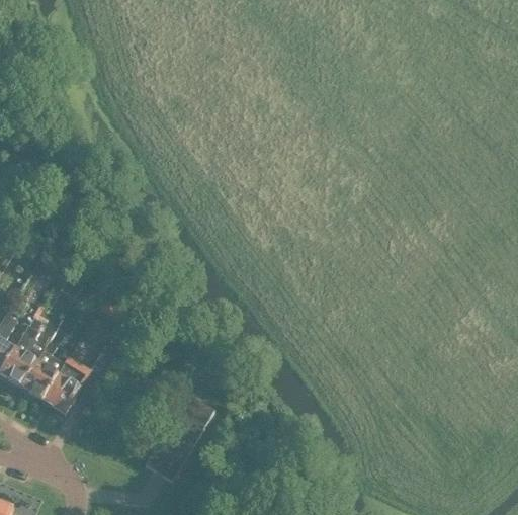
[(26,132),(34,136),(35,134),(37,129),(29,124),(27,130),(26,132)]
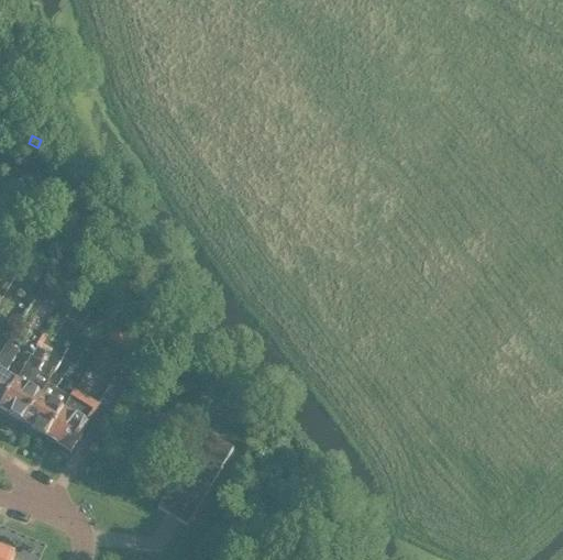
[(42,283),(36,293),(47,299),(53,289),(42,283)]
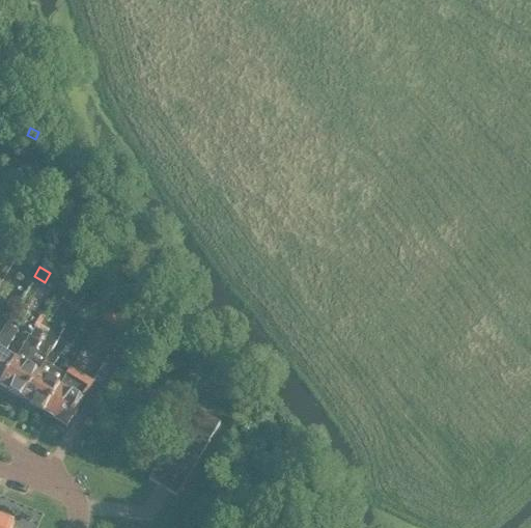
[(72,283),(64,295),(78,303),(84,292),(72,283)]
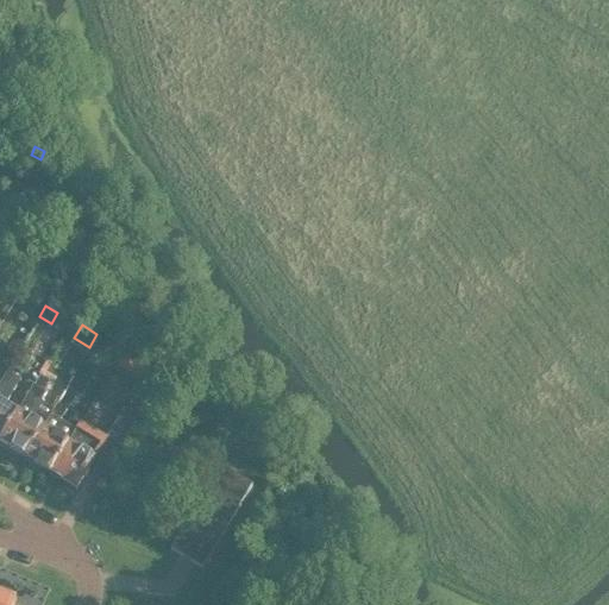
[(125,348),(118,360),(131,367),(138,355),(125,348)]
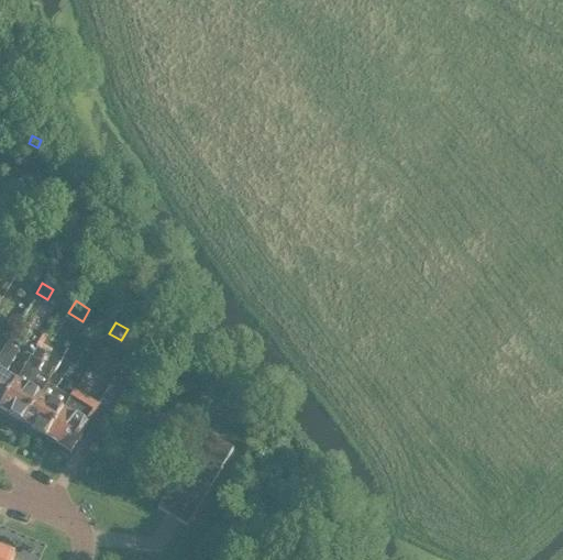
[(78,329),(72,338),(84,346),(92,331),(80,325),(78,329)]
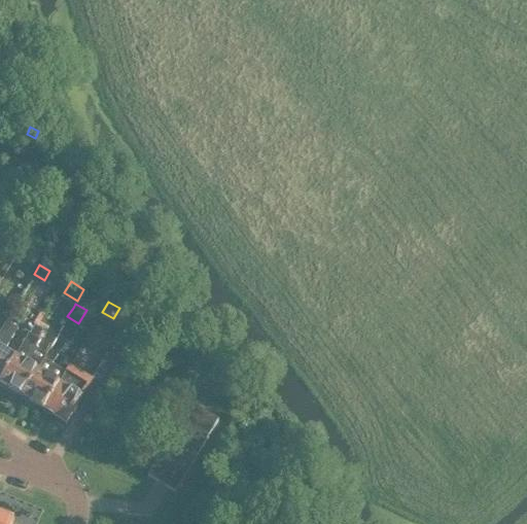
[(0,328),(0,378),(14,354),(14,353),(4,347),(19,324),(6,317),(0,328)]
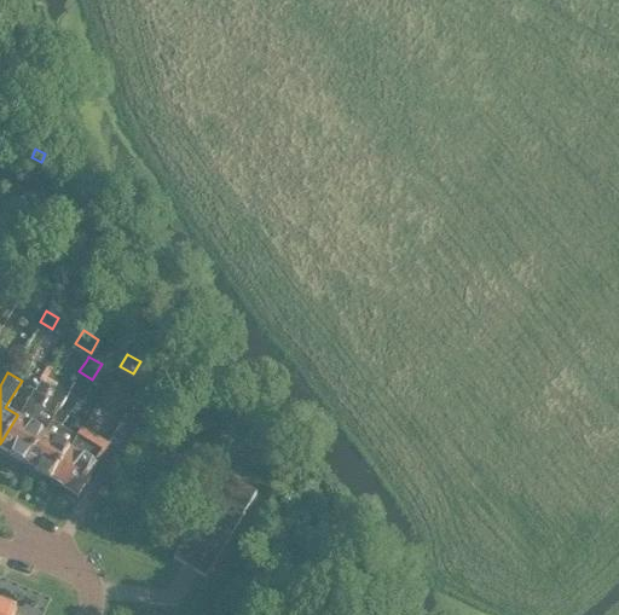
[(34,387),(45,393),(48,387),(51,381),(41,375),(34,387)]
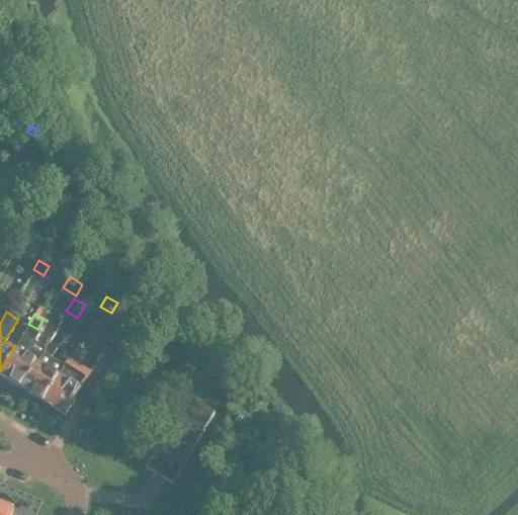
[(14,348),(0,371),(0,374),(20,387),(36,361),(35,360),(41,351),(30,344),(39,331),(37,329),(28,324),(14,347),(14,348)]
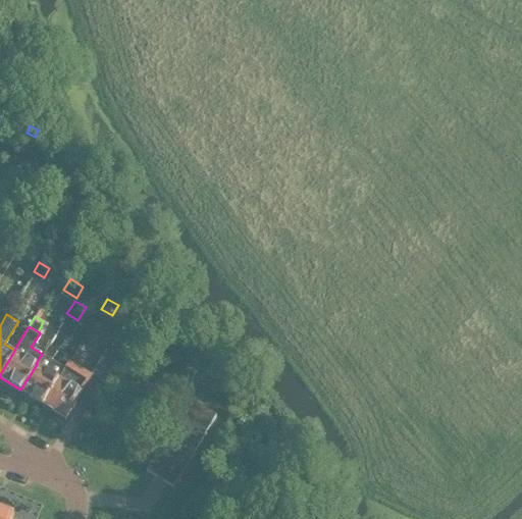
[(107,346),(92,370),(105,379),(118,354),(107,346)]
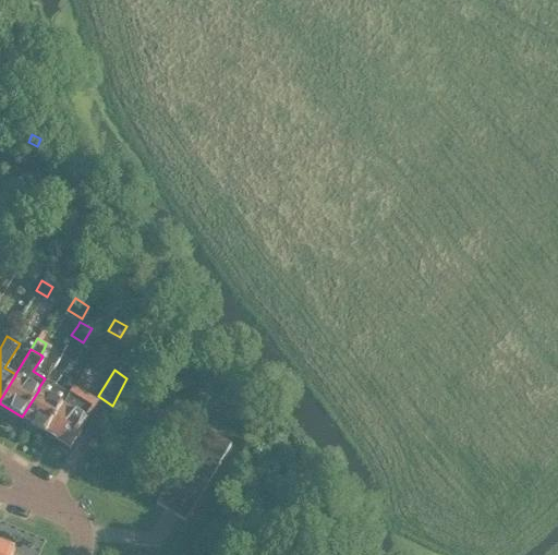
[(39,389),(22,417),(45,431),(62,403),(61,403),(50,396),(58,383),(47,375),(45,378),(38,388),(39,389)]
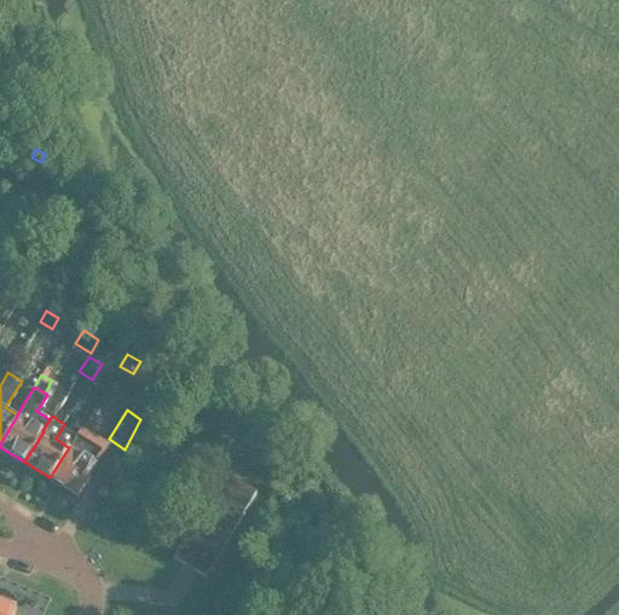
[(50,477),(76,494),(96,463),(109,439),(82,423),(68,447),(69,447),(50,477)]
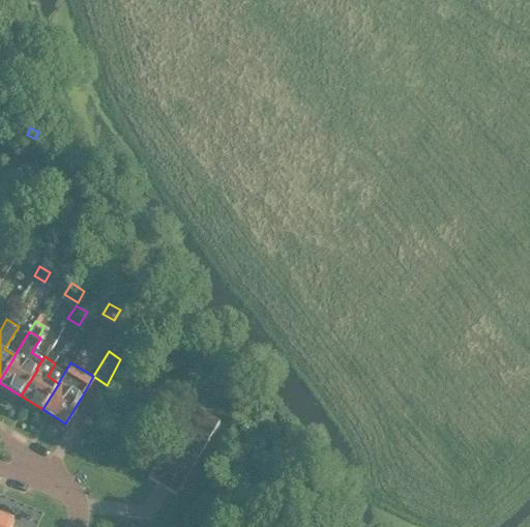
[(149,475),(176,492),(219,419),(193,403),(149,475)]
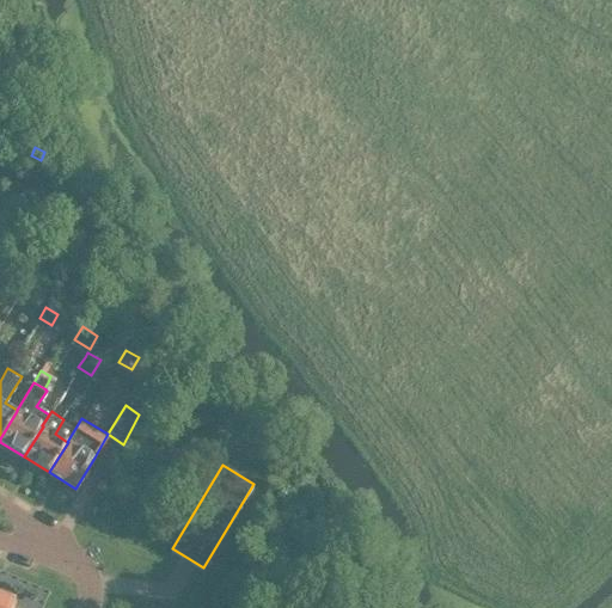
[(0,607),(11,607),(17,596),(0,589),(0,607)]
